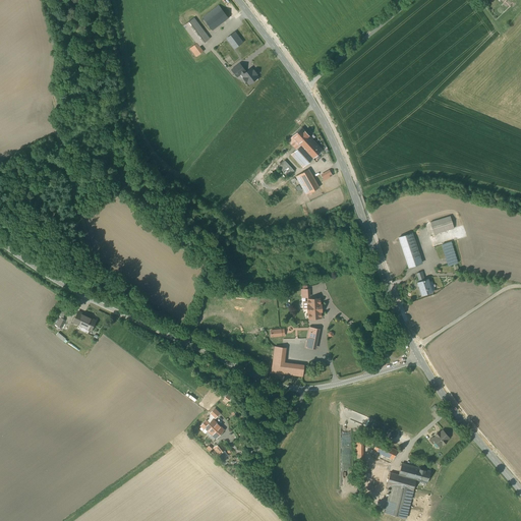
[(212,31),(228,18),(219,6),(203,18),(212,31)]
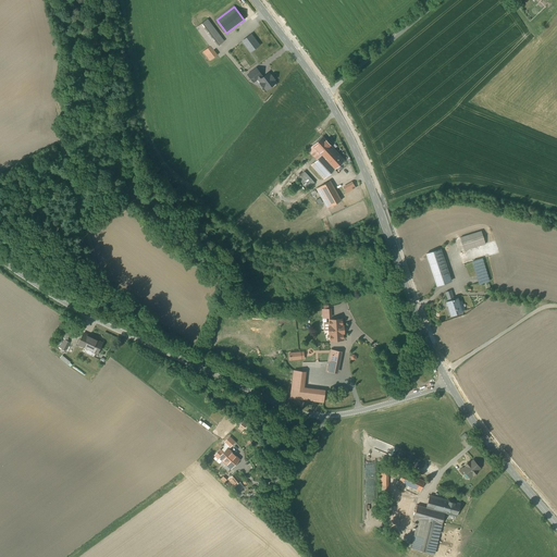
[(213,49),(223,41),(207,20),(196,27),(210,46),(203,51),(210,61),(218,54),(213,49)]
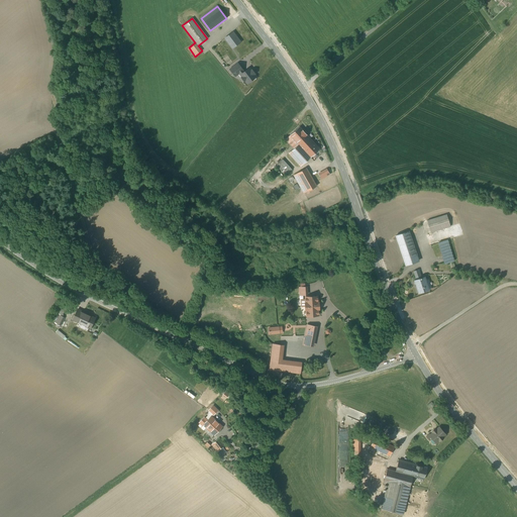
[(240,42),(232,32),(225,38),(232,48),(240,42)]
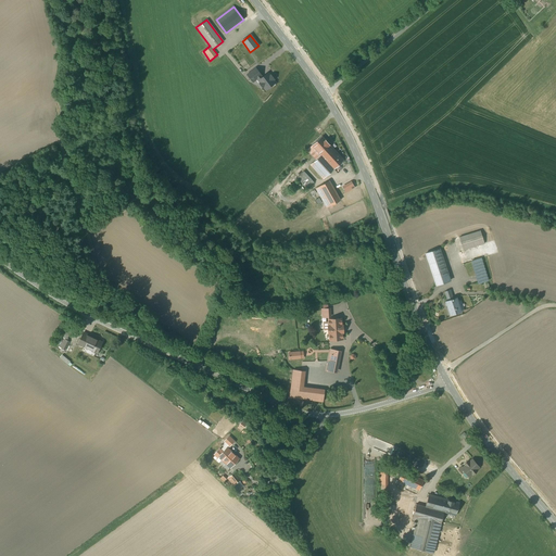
[(248,75),(253,81),(257,78),(261,76),(261,75),(255,68),(248,75)]
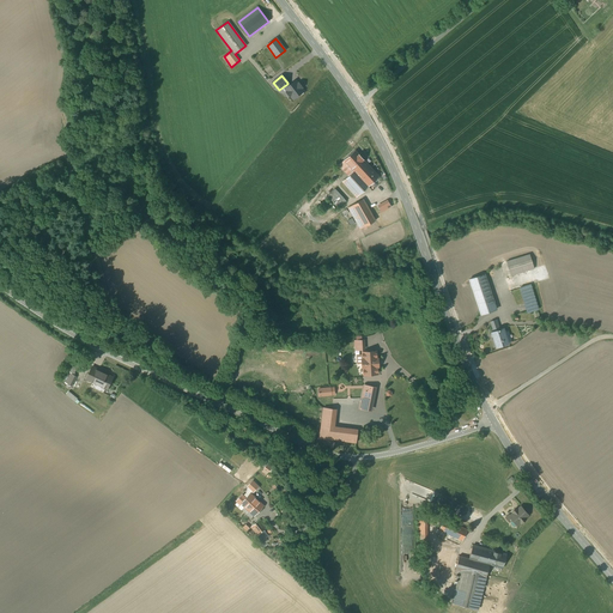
[(293,99),(303,91),(301,89),(302,87),(298,83),(298,84),(296,80),(289,85),(287,84),(284,86),(287,91),(286,92),(290,97),(291,96),(293,99)]
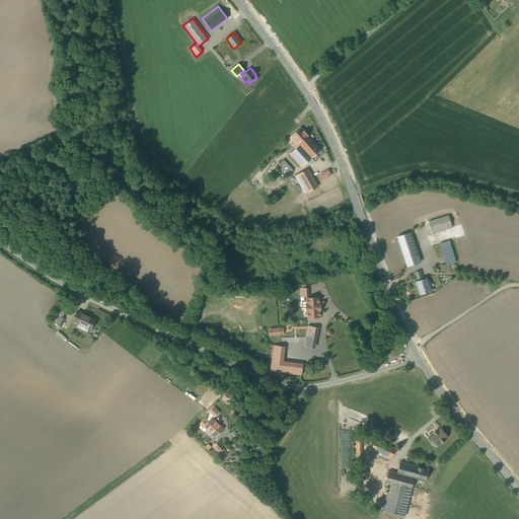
[(291,136),(299,145),(309,136),(300,127),(291,136)]
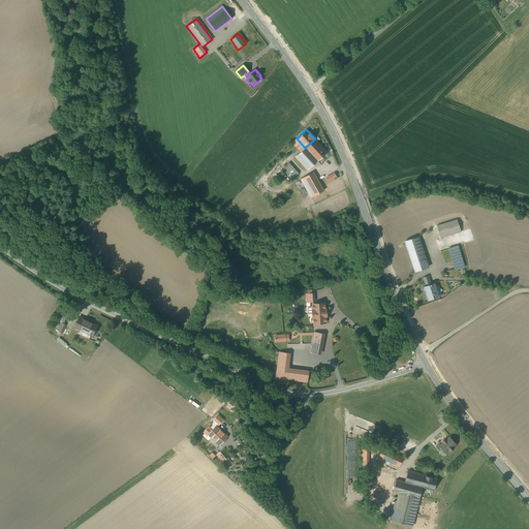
[(327,152),(315,138),(305,148),(296,157),(307,170),(327,152)]
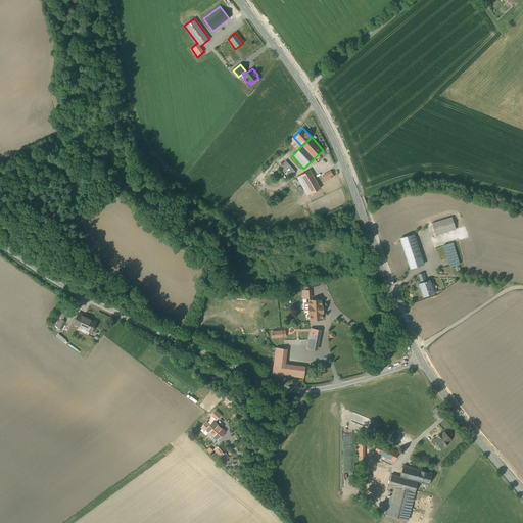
[(289,177),(295,172),(285,161),(280,167),(289,177)]
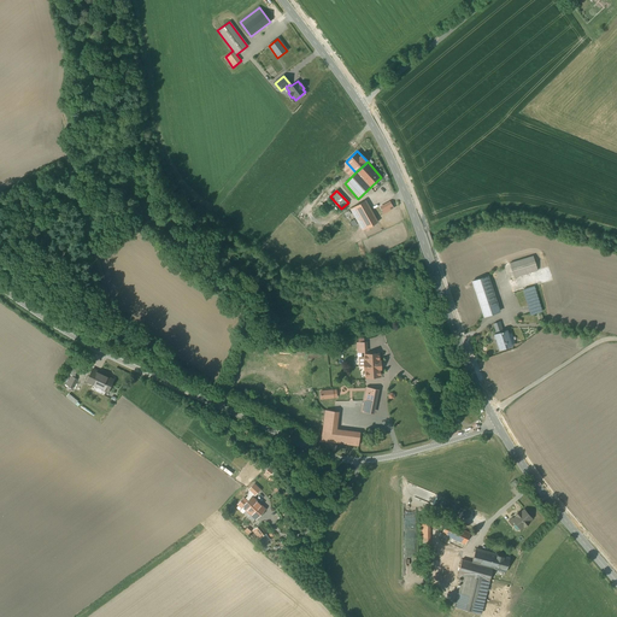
[(377,222),(365,200),(351,209),(360,227),(363,230),(377,222)]
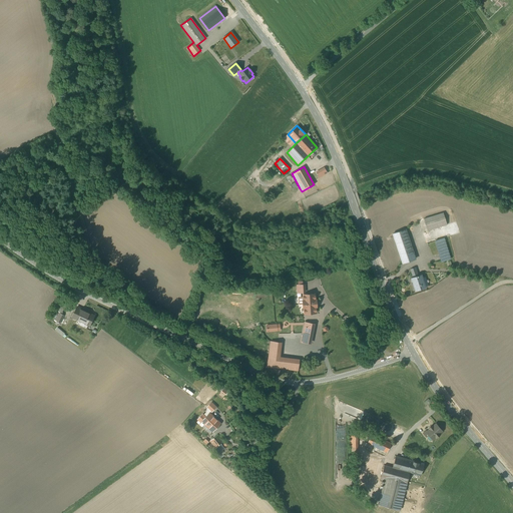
[(443,212),(424,218),(427,230),(447,224),(443,212)]
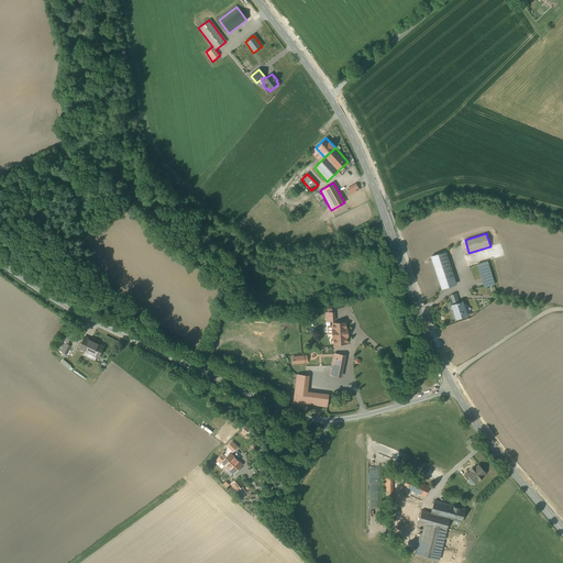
[(444,252),(431,256),(441,286),(442,289),(455,284),(444,252)]
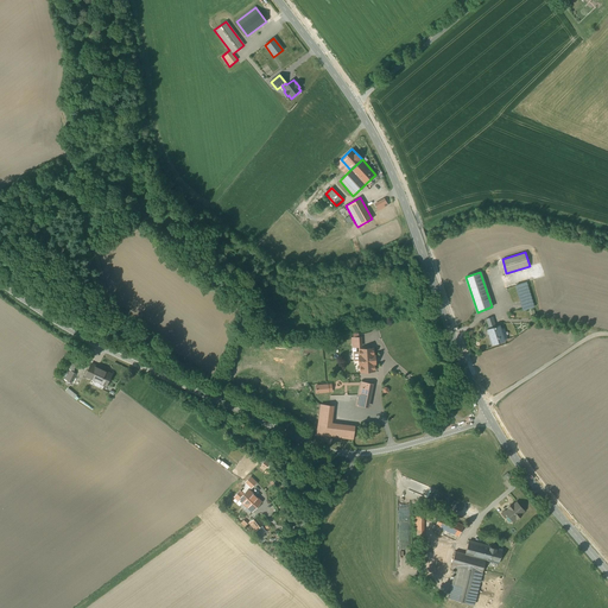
[(525,283),(515,285),(524,310),(533,308),(525,283)]
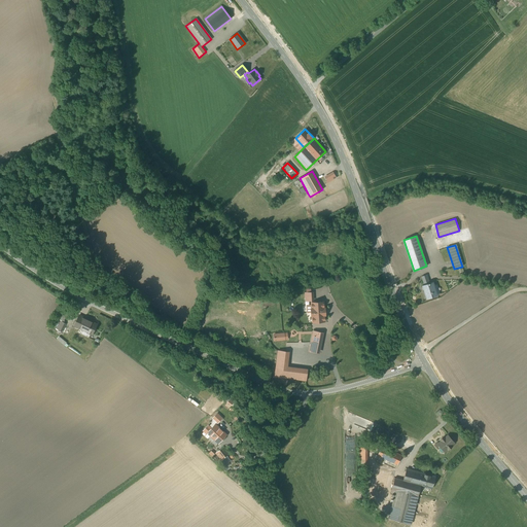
[(424,285),(422,285),(426,299),(436,295),(432,282),(429,283),(426,275),(421,277),(424,285)]
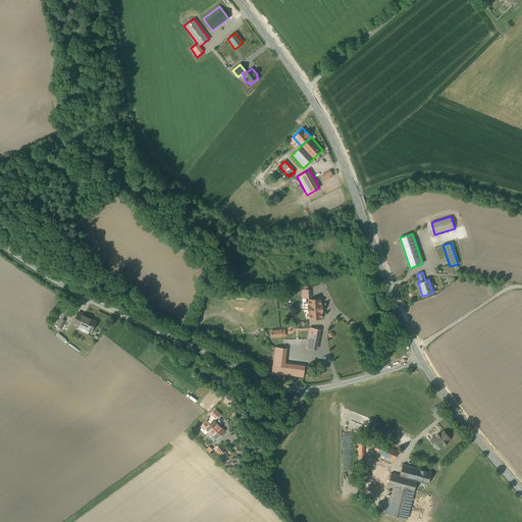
[(319,300),(309,300),(309,306),(307,306),(307,315),(309,314),(309,320),(321,320),(321,314),(322,314),(322,306),(320,306),(319,300)]
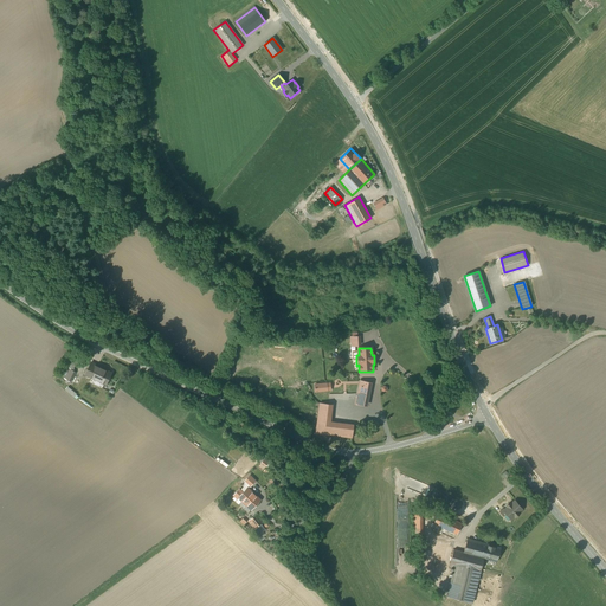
[(96,372),(89,368),(85,374),(105,384),(111,373),(98,367),(96,372)]
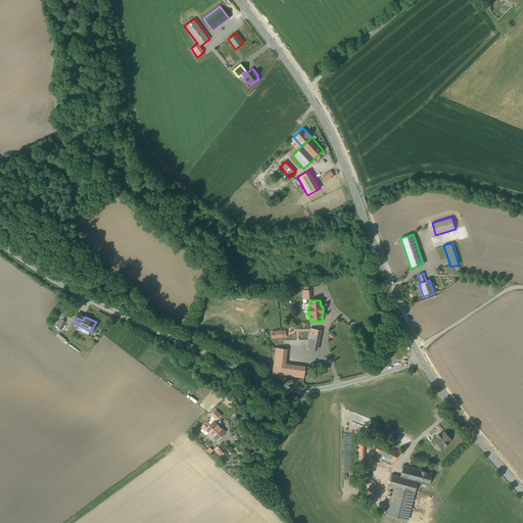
[(322,332),(311,330),(306,349),(317,352),(322,332)]
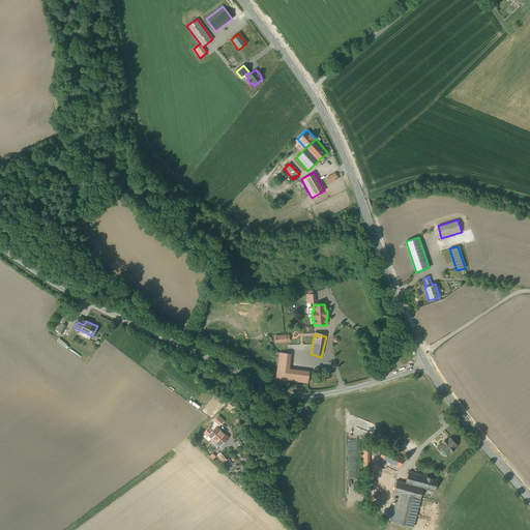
[(291,354),(280,353),(276,379),(305,382),(307,383),(308,372),(289,369),(291,354)]
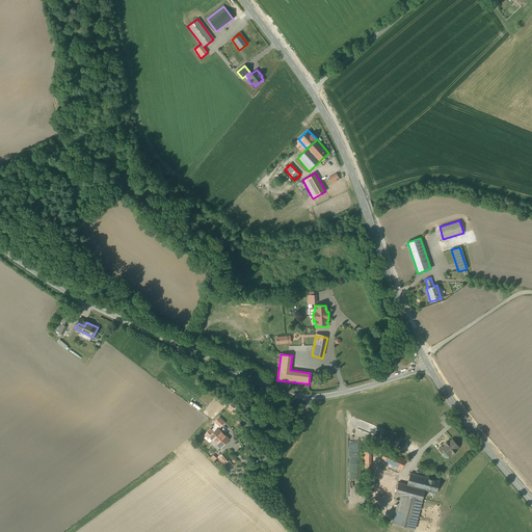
[(219,418),(214,422),(215,423),(219,426),(219,427),(223,422),(219,418)]
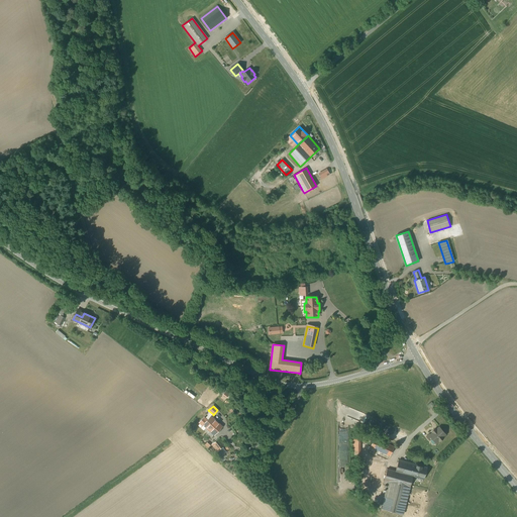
[(222,426),(211,416),(207,420),(203,424),(203,425),(206,427),(210,430),(212,432),(214,434),(222,426)]
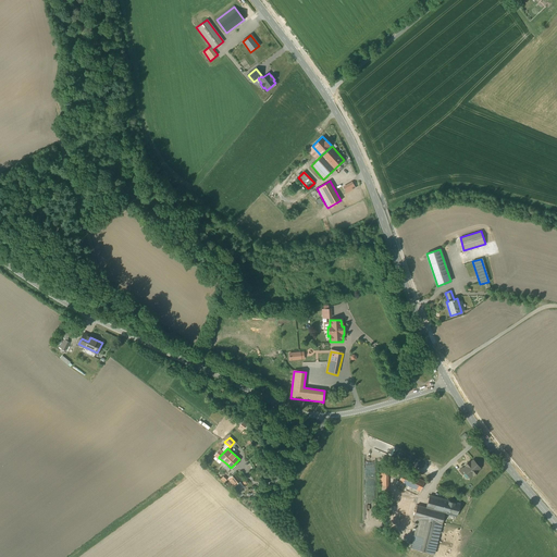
[(480,468),(473,460),(470,463),(469,462),(466,466),(467,467),(463,469),(462,468),(459,470),(462,474),(466,472),(469,477),(472,474),(473,475),(478,471),(477,471),(480,468)]
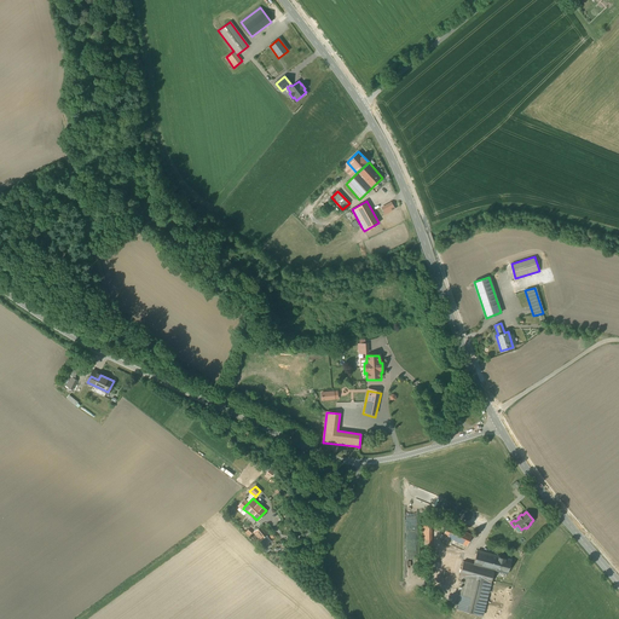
[(433,519),(423,519),(422,547),(432,547),(433,519)]
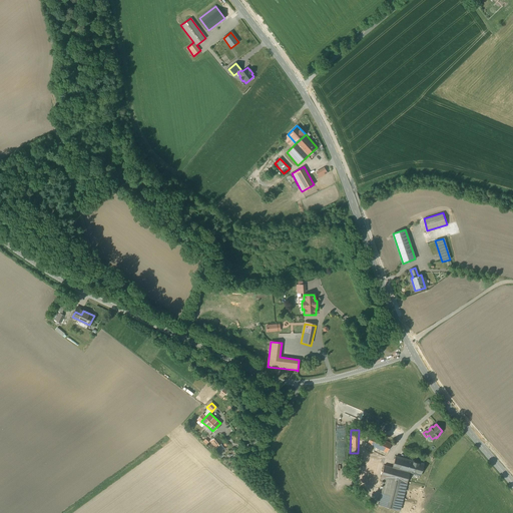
[(217,435),(210,441),(215,448),(223,442),(217,435)]
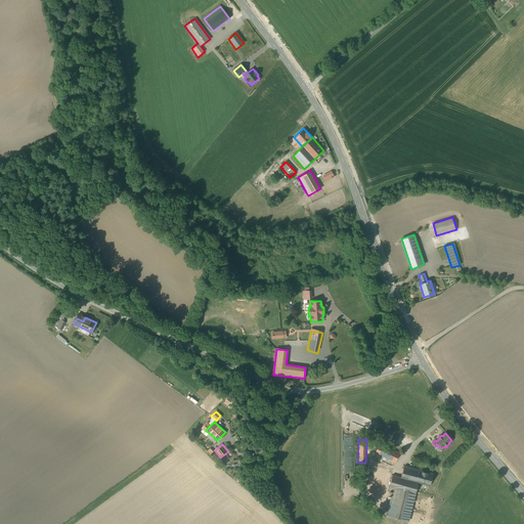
[(399,453),(379,445),(376,453),(395,463),(399,453)]
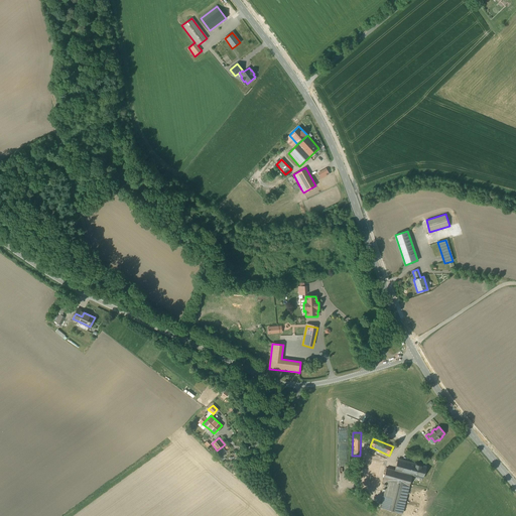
[(395,470),(386,468),(382,483),(387,484),(380,507),(402,513),(409,484),(412,476),(423,478),(426,467),(398,459),(395,470)]
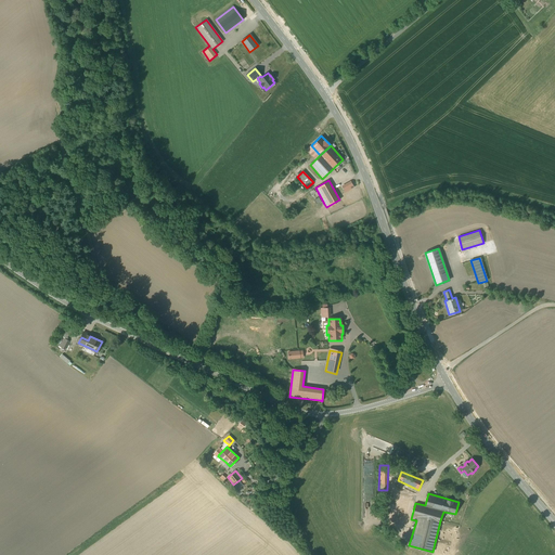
[(411,501),(401,498),(394,524),(403,526),(411,501)]
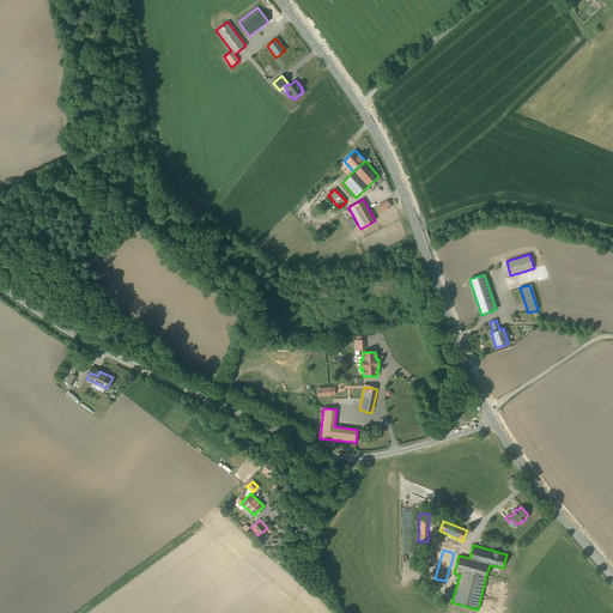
All buildings are outlined.
